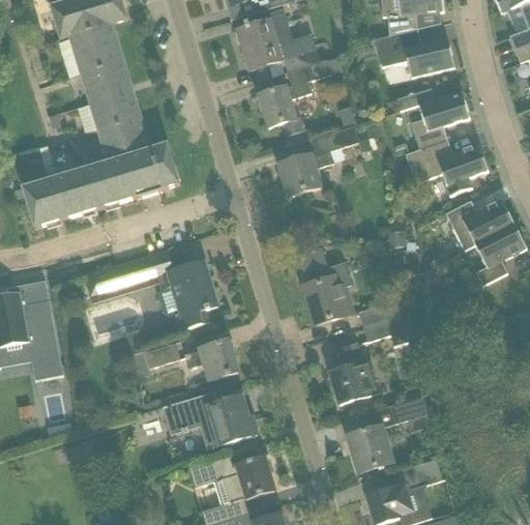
[(61,37),(70,35),(92,28),(84,0),(60,0),(51,3),(61,37)]
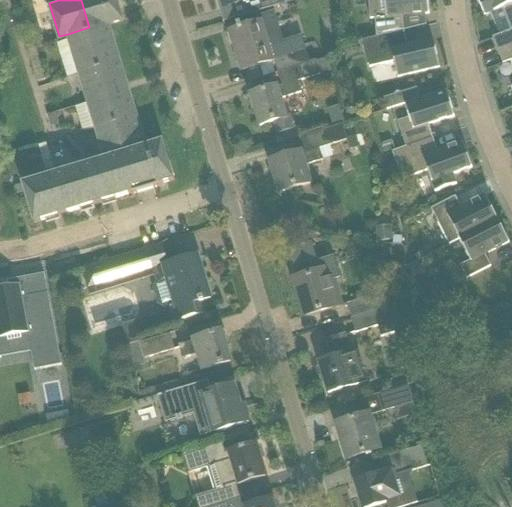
[(81,0),(89,27),(110,21),(123,17),(118,0),(81,0)]
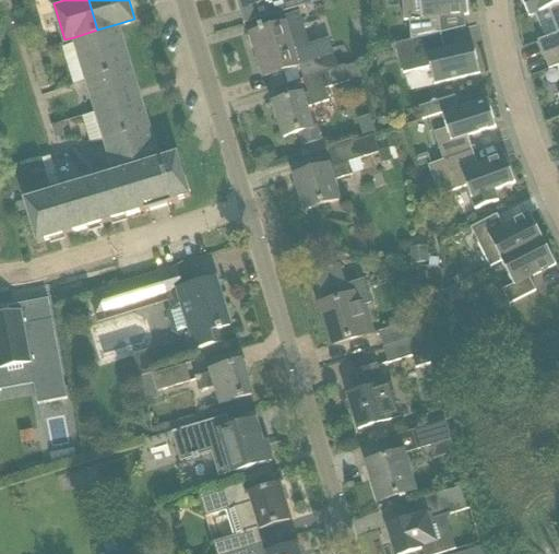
[(242,0),(244,4),(258,0),(265,0),(269,12),(304,1),(304,0),(242,0)]
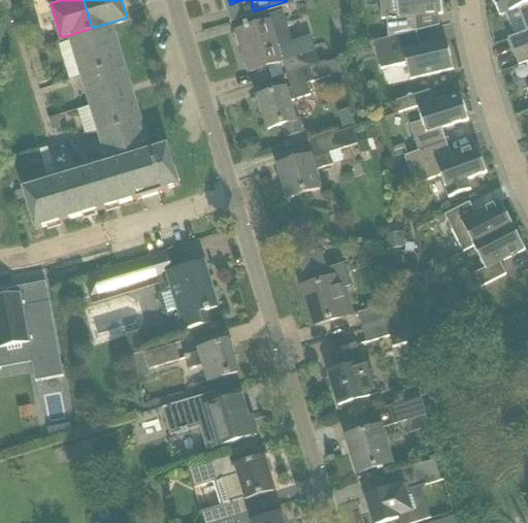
[(389,34),(416,28),(415,12),(442,10),(441,0),(397,0),(398,12),(387,13),(389,34)]
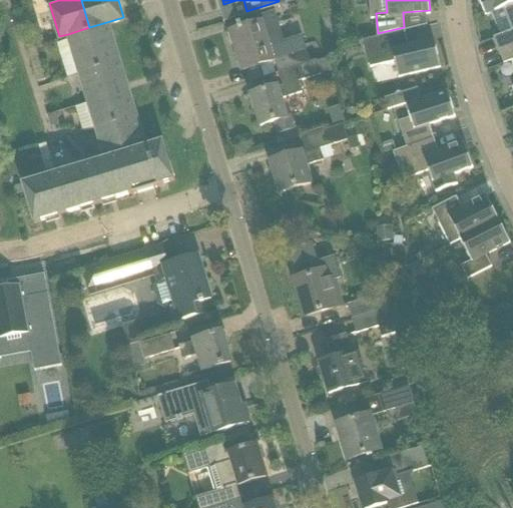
[(498,47),(512,40),(512,0),(480,0),(485,11),(504,4),(512,26),(493,34),(498,47)]
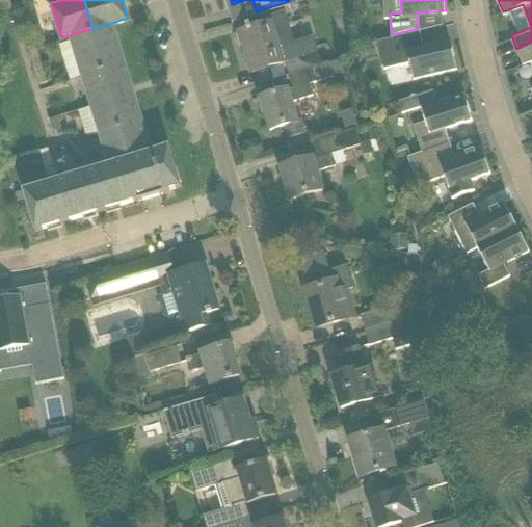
[(296,55),(282,9),(266,15),(268,20),(240,29),(251,69),(286,58),(290,72),(323,61),(319,48),(296,55)]
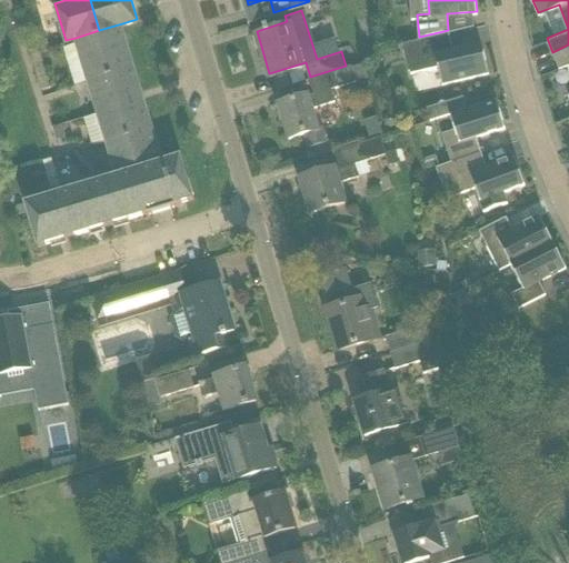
[(152,124),(142,91),(132,58),(122,23),(99,30),(76,38),(66,40),(68,46),(77,43),(86,71),(96,104),(107,139),(117,172),(143,164),(162,159),(152,124)]
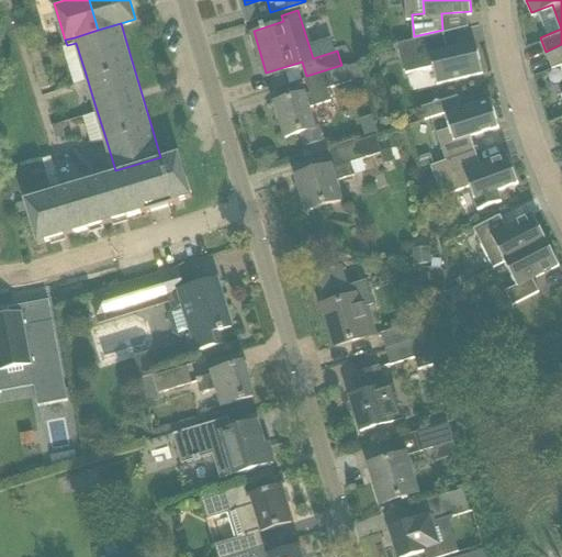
[(442,30),(414,36),(398,40),(405,69),(433,64),(436,80),(482,69),(475,41),(447,47),(442,30)]
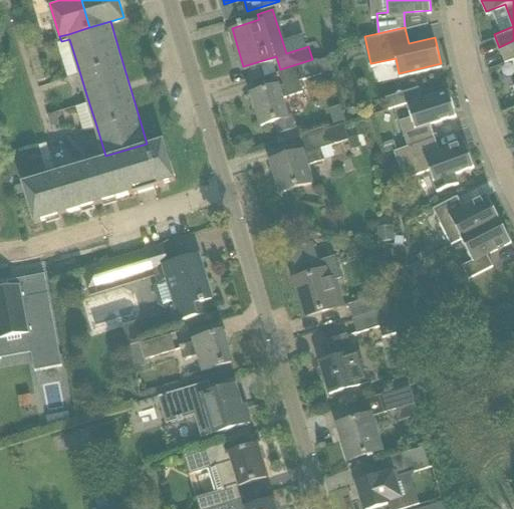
[(513,40),(499,47),(504,60),(512,57),(513,61),(513,81),(513,82),(513,84),(513,40)]
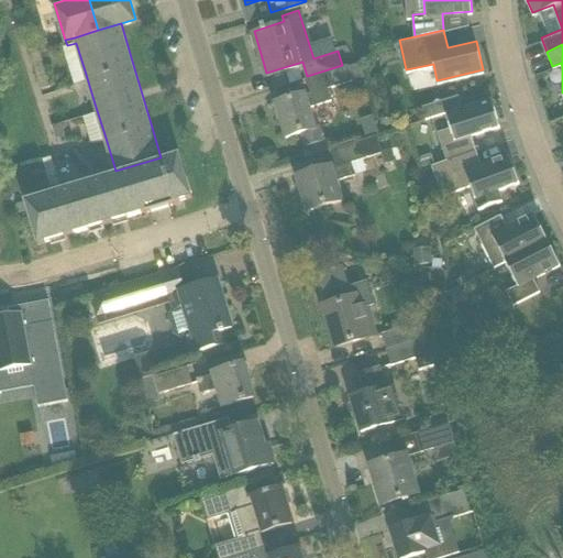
[(310,105),(331,98),(328,86),(351,78),(346,63),(342,65),(307,76),(311,89),(275,101),(286,134),(301,130),(305,142),(324,137),(320,122),(317,123),(310,105)]
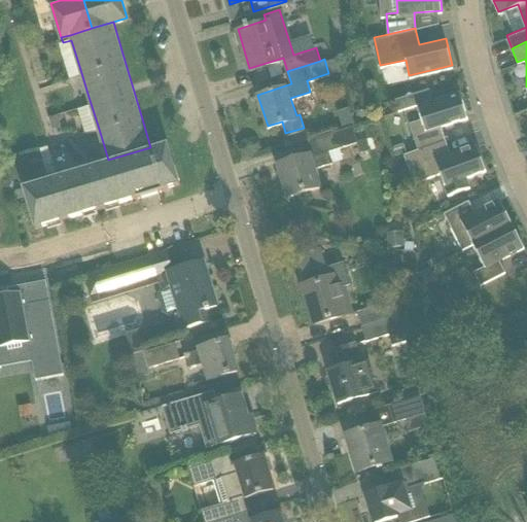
[(417,103),(432,98),(429,87),(406,94),(409,105),(417,103)]
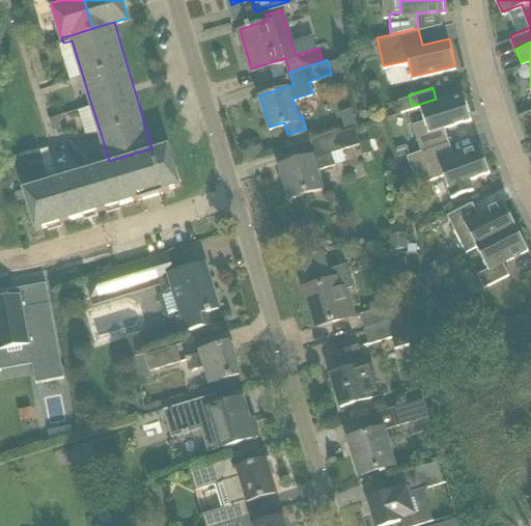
[(421,148),(448,139),(444,126),(471,117),(463,90),(436,99),(420,104),(424,119),(414,122),(417,133),(421,148)]
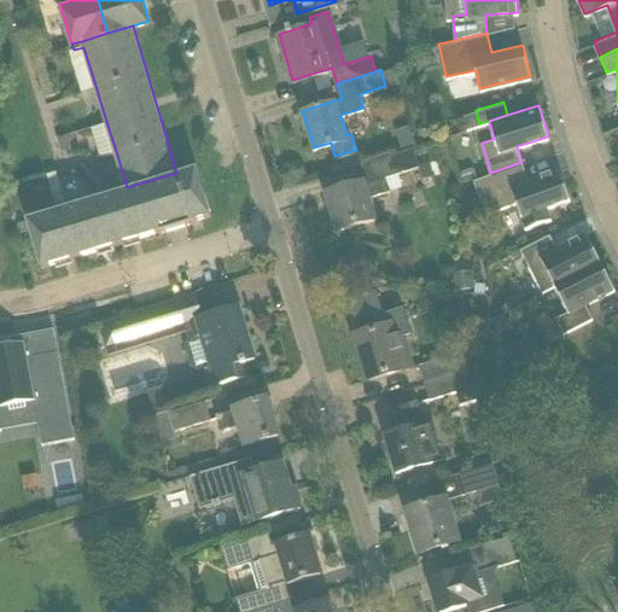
[(71,143),(68,132),(58,134),(62,146),(71,143)]
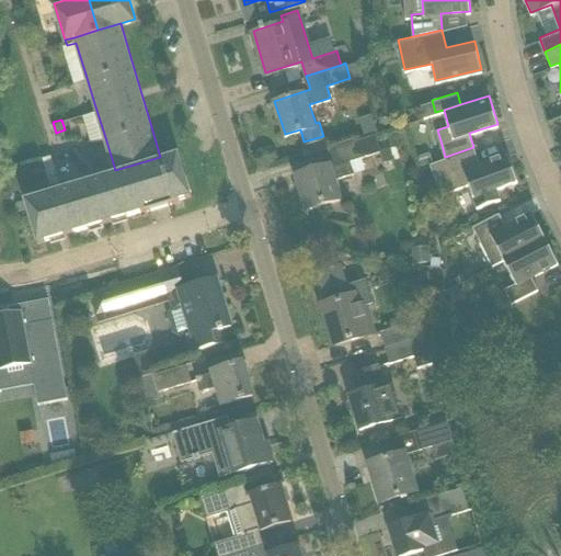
[(334,161),(317,167),(296,173),(306,207),(340,196),(334,178),(354,171),(350,158),(380,149),(376,132),(329,146),(334,161)]
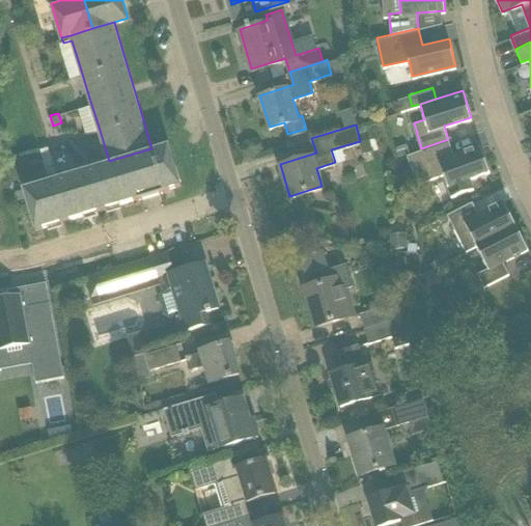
[(453,154),(448,139),(421,148),(407,154),(417,183),(443,173),(451,195),(473,187),(470,177),(490,170),(480,143),(453,154)]
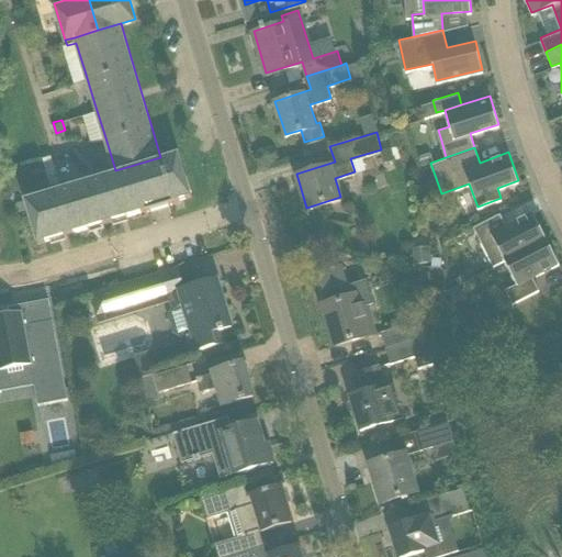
[(191,193),(178,152),(160,157),(142,163),(154,208),(173,201),(173,199),(191,193)]
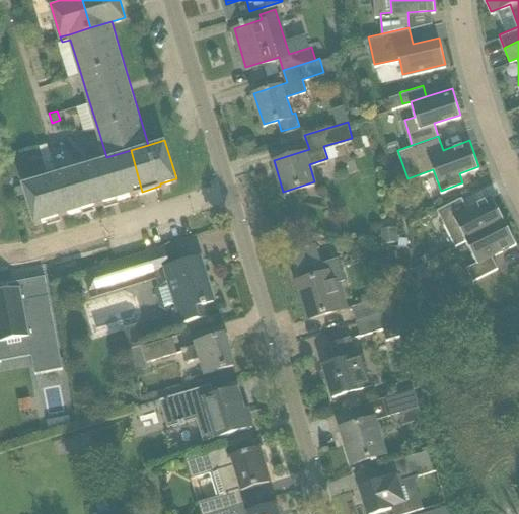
[(142,192),(131,150),(105,157),(95,160),(106,200),(134,192),(134,194),(142,192)]
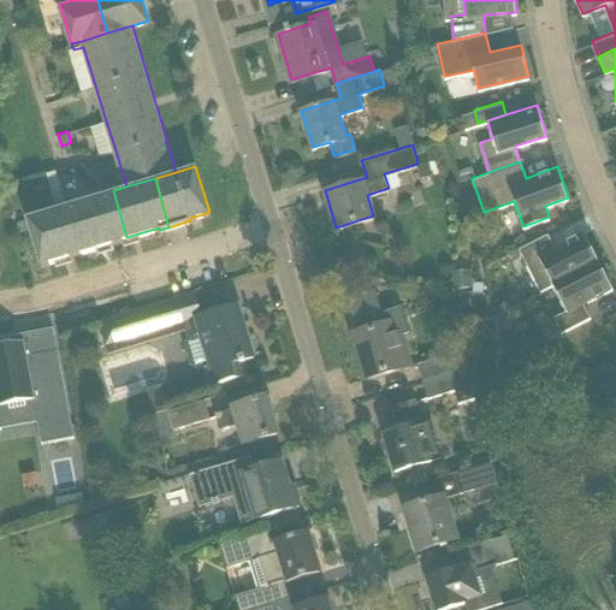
[(126,237),(113,190),(86,199),(72,202),(86,249),(126,237)]
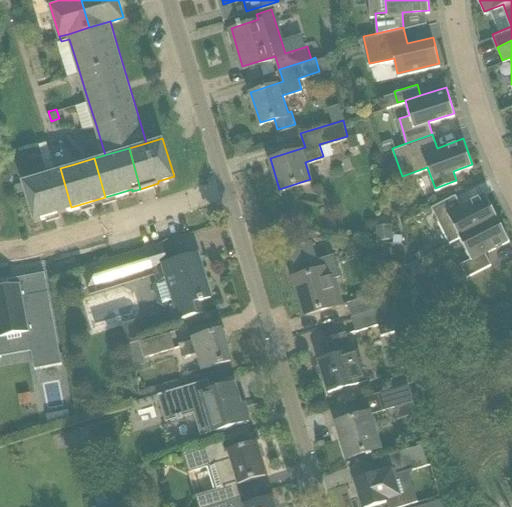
[(71,207),(60,168),(25,179),(36,218),(71,207)]
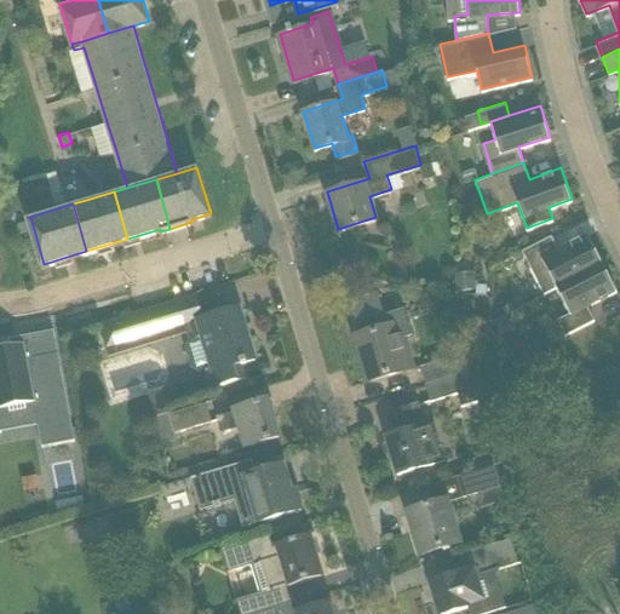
[(556,285),(602,260),(587,233),(558,247),(551,234),(522,248),(544,291),(556,285)]
